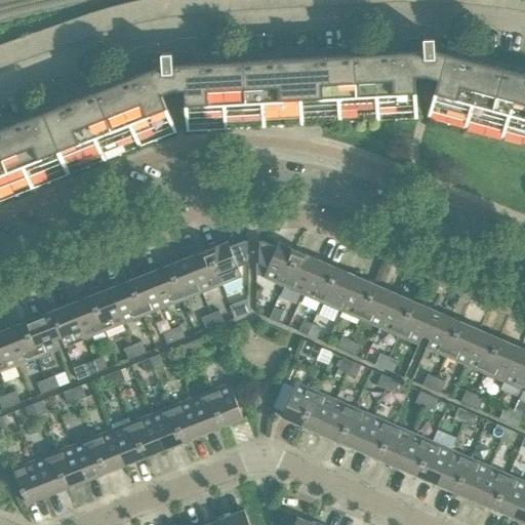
[(165,18),(163,0),(151,0),(154,21),(165,18)]
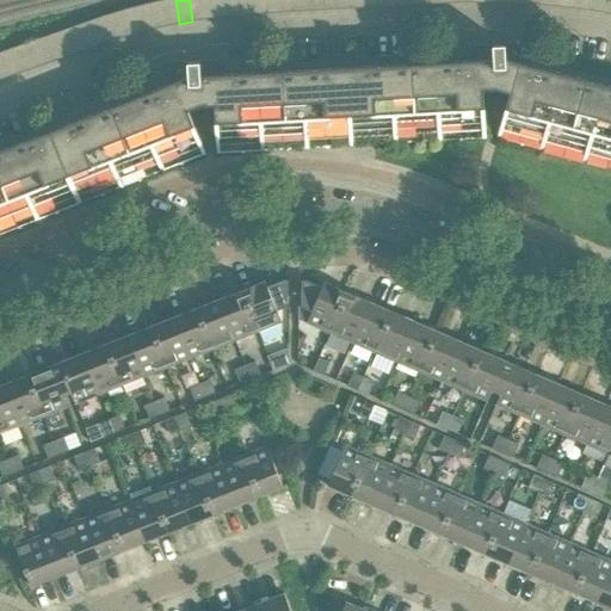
[(207,19),(203,0),(190,0),(192,22),(207,19)]
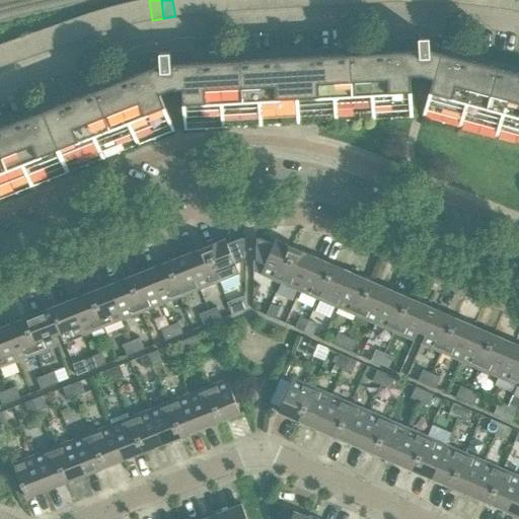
[(187,14),(184,0),(172,0),(175,16),(187,14)]
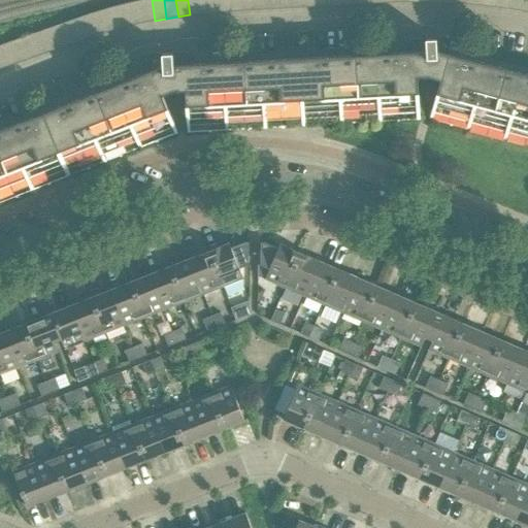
[(201,13),(200,0),(188,0),(190,14),(201,13)]
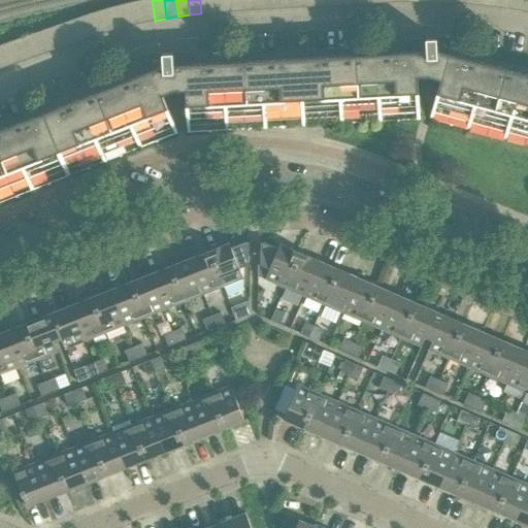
[(213,12),(211,0),(200,0),(201,13),(213,12)]
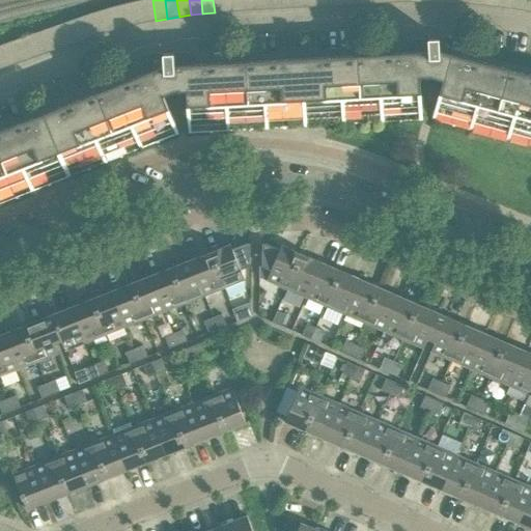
[(226,11),(225,0),(213,0),(215,12),(226,11)]
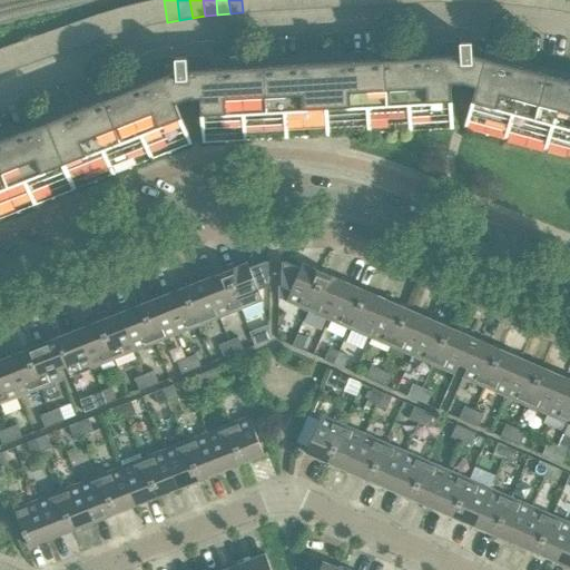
[(256,12),(255,0),(242,0),(243,12),(256,12)]
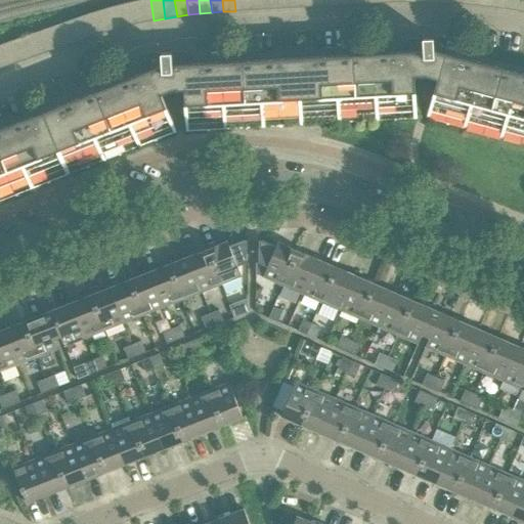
[(248,10),(247,0),(234,0),(235,11),(248,10)]
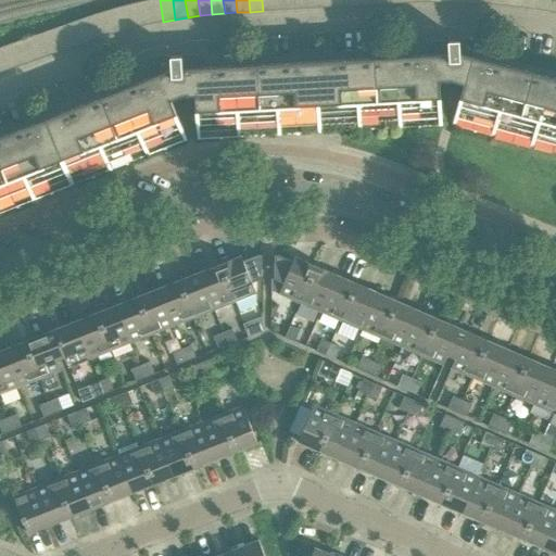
[(276,10),(275,0),(262,0),(263,11),(276,10)]
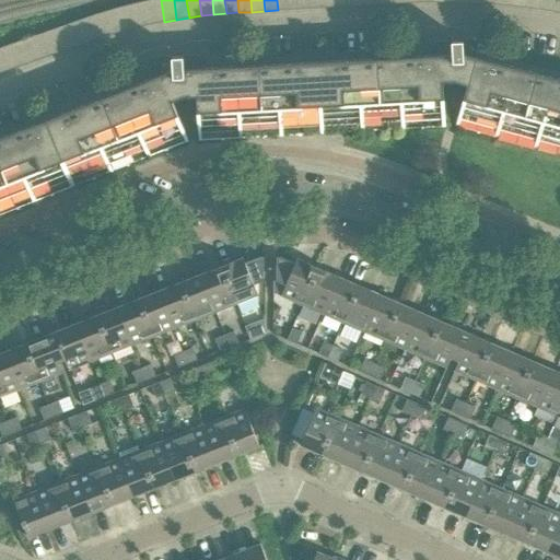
[(290,10),(289,0),(277,0),(278,10),(290,10)]
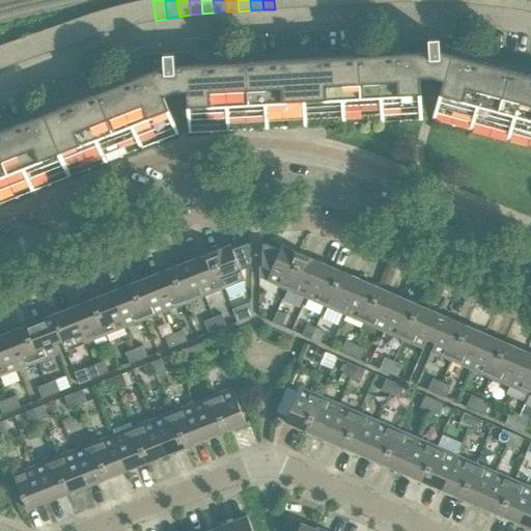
[(287,8),(286,0),(274,0),(275,9),(287,8)]
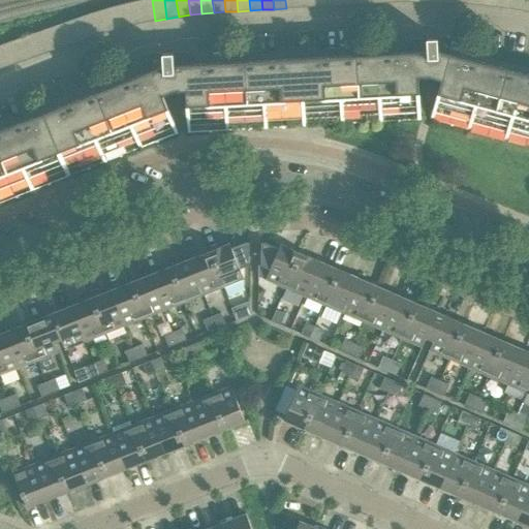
[(299,7),(298,0),(285,0),(286,8),(299,7)]
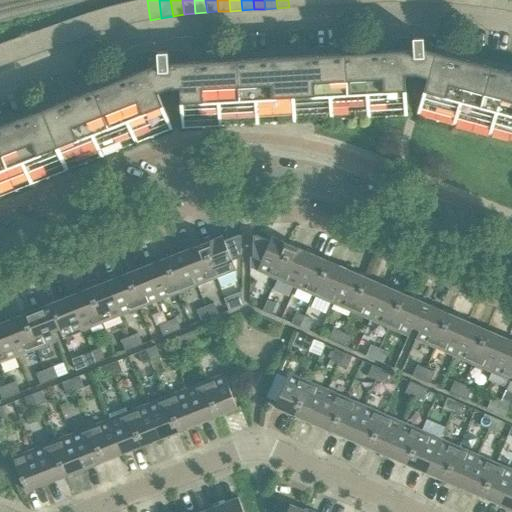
[(490,8),(490,0),(478,0),(478,7),(490,8)]
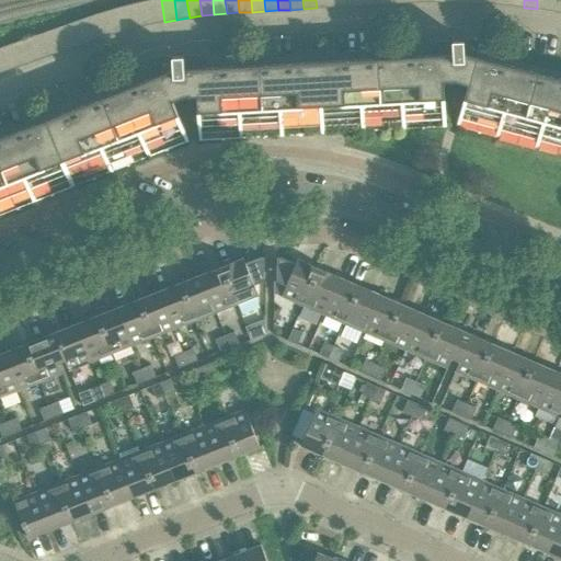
[(549,11),(551,0),(537,0),(537,9),(549,11)]
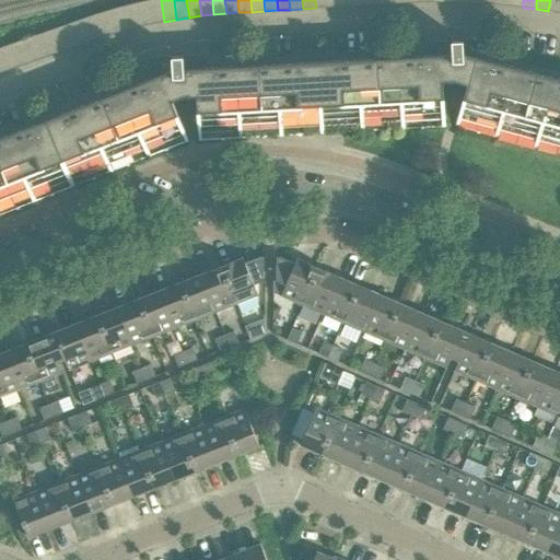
[(559,12),(559,0),(550,0),(548,11),(559,12)]
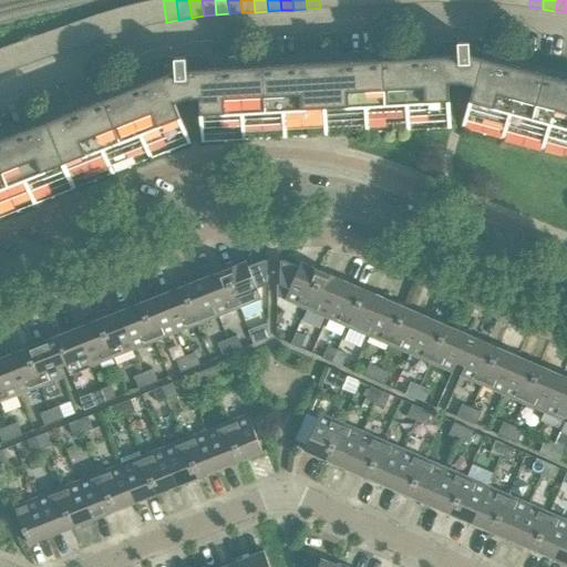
[(55,54),(47,31),(34,35),(42,59),(55,54)]
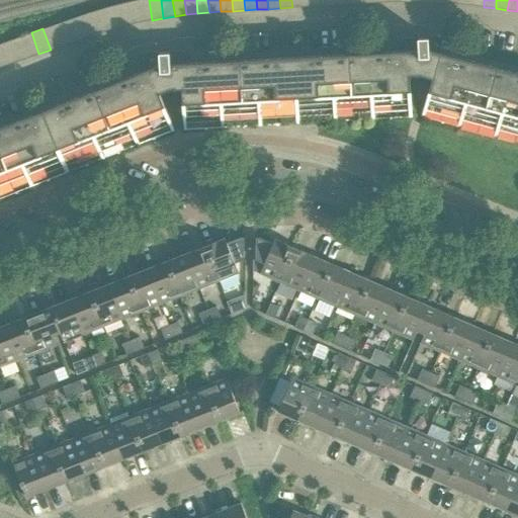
[(38,54),(31,32),(20,36),(27,58),(38,54)]
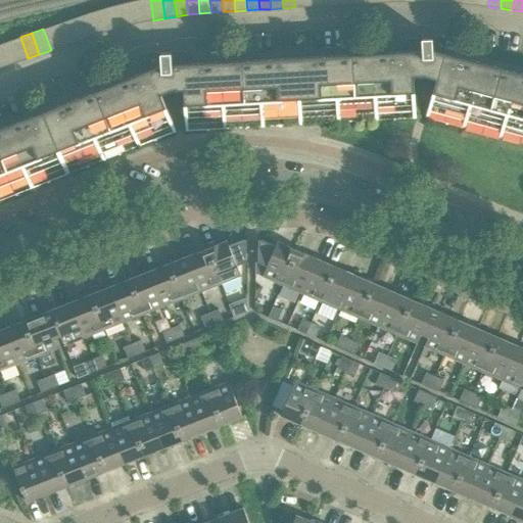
[(28,58),(20,37),(8,41),(16,62),(28,58)]
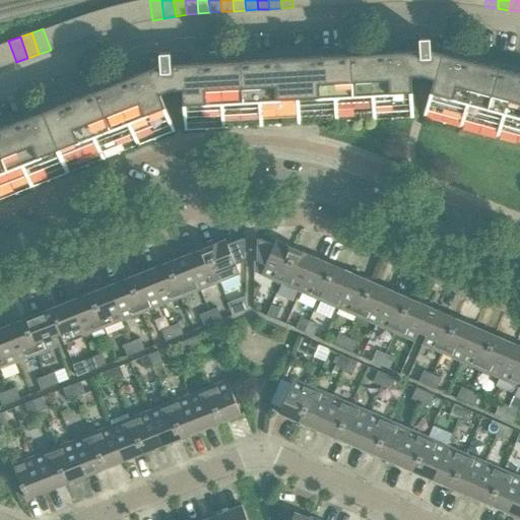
[(519,74),(445,54),(442,53),(444,44),(444,42),(444,40),(442,38),(440,37),(438,37),(401,39),(402,51),(295,57),(299,124),(318,123),(318,124),(320,124),(320,123),(351,121),(351,122),(354,122),(354,121),(389,119),(389,120),(392,120),(392,119),(412,118),(410,75),(420,75),(433,78),(423,117),(443,123),(442,124),(445,125),(445,123),(479,132),(478,134),(481,134),(481,133),(512,141),(512,142),(514,143),(514,142),(519,143),(519,74)]
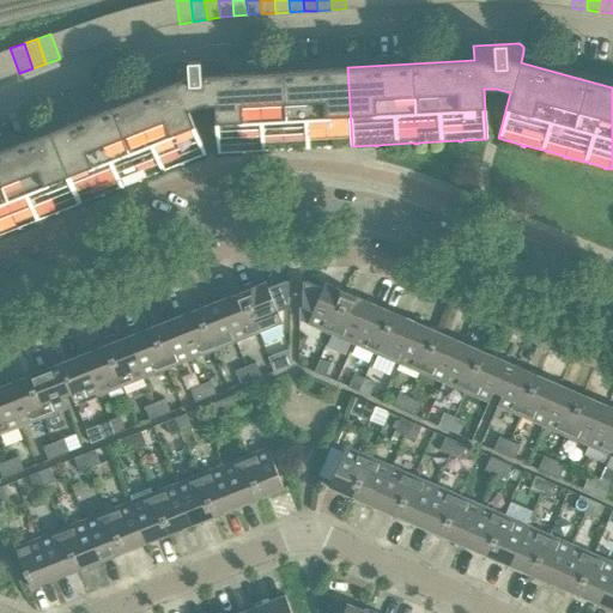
[(19,73),(10,48),(0,52),(0,62),(5,78),(19,73)]
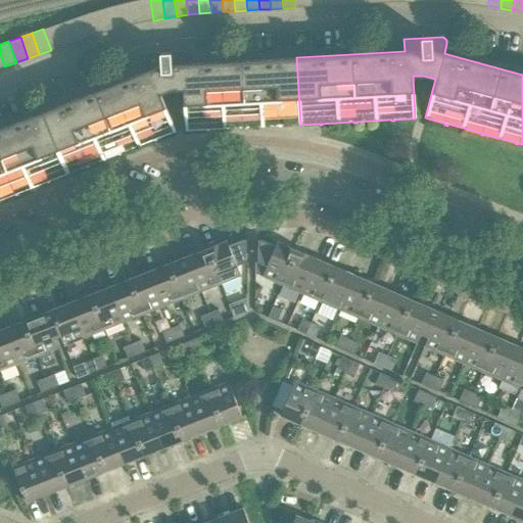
[(121,153),(153,141),(153,142),(156,141),(155,140),(175,132),(160,94),(173,90),(183,89),(185,131),(205,130),(205,132),(208,131),(208,130),(243,128),(243,129),(246,129),(246,128),(278,126),(278,128),(281,128),(280,126),(300,125),(296,57),(188,63),(187,51),(150,53),(148,53),(146,54),(145,56),(145,58),(145,60),(149,69),(0,128),(0,200),(14,195),(14,196),(17,195),(16,194),(46,183),(47,184),(49,183),(49,182),(86,167),(86,168),(89,168),(89,165),(117,154),(119,155),(121,154),(121,153)]
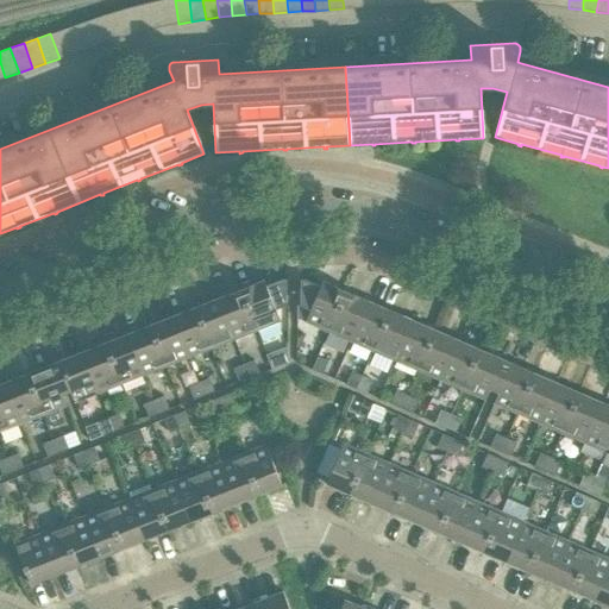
[(286,306),(286,280),(282,280),(265,286),(263,281),(240,289),(257,331),(280,321),(275,309),(286,306)]
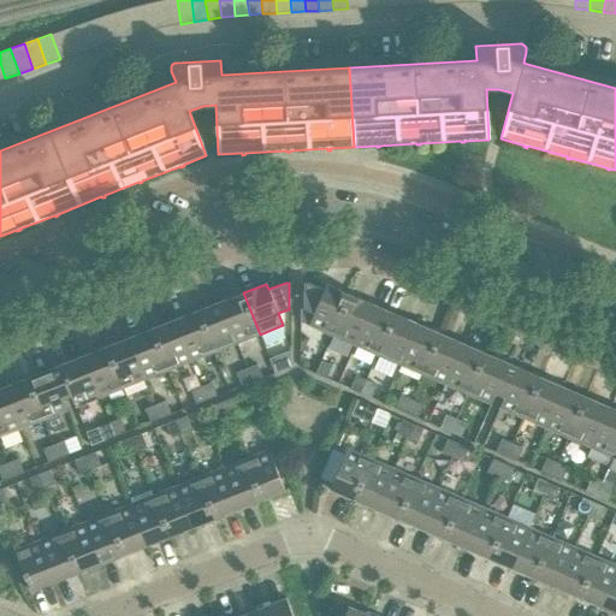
[(332,336),(349,295),(326,284),(324,290),(308,283),(303,283),(303,309),(313,314),(308,326),(332,336)]
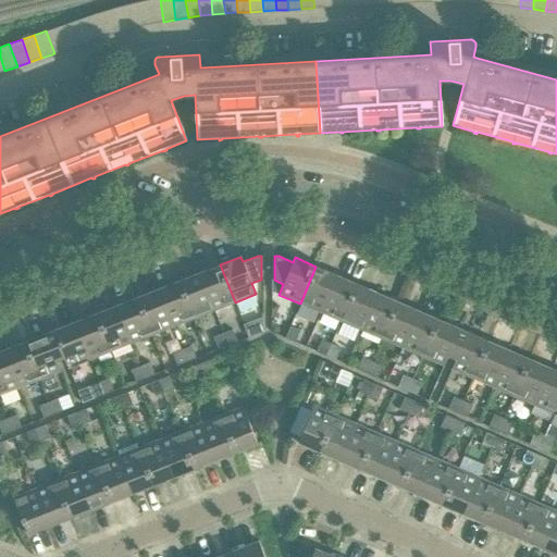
[(235,302),(220,264),(199,273),(214,310),(235,302)]
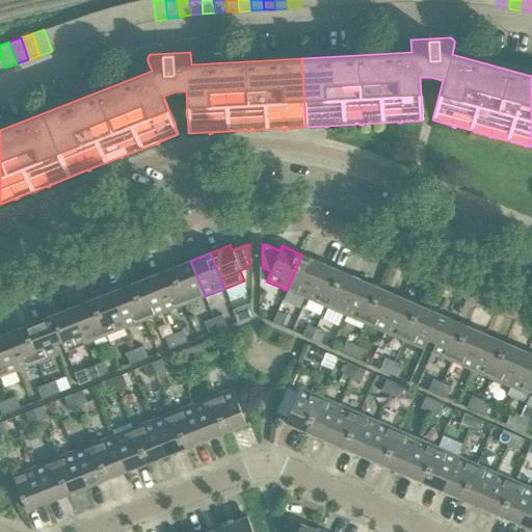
[(306,298),(321,263),(301,255),(287,290),(306,298)]
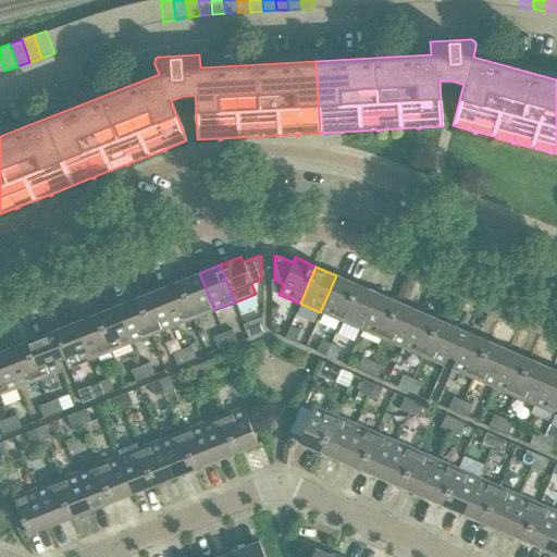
[(214,310),(199,273),(178,281),(194,319),(214,310)]
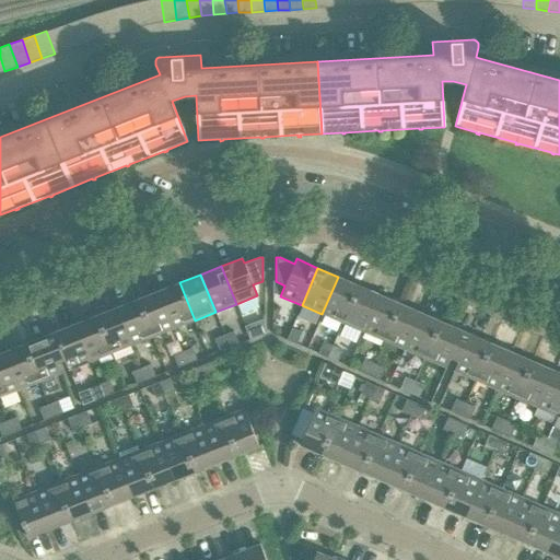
[(342,323),(359,286),(338,277),(322,314),(342,323)]
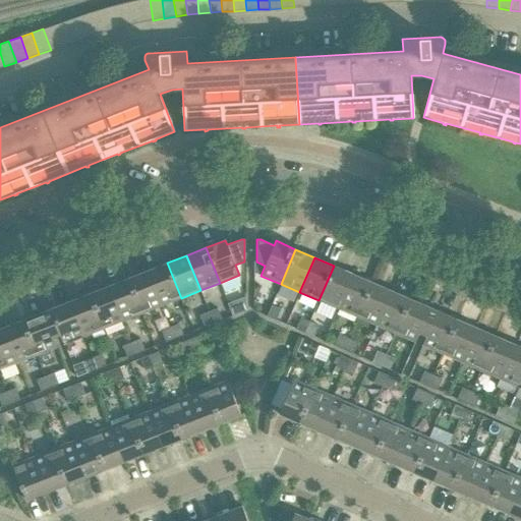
[(181,298),(167,263),(148,271),(162,305),(181,298)]
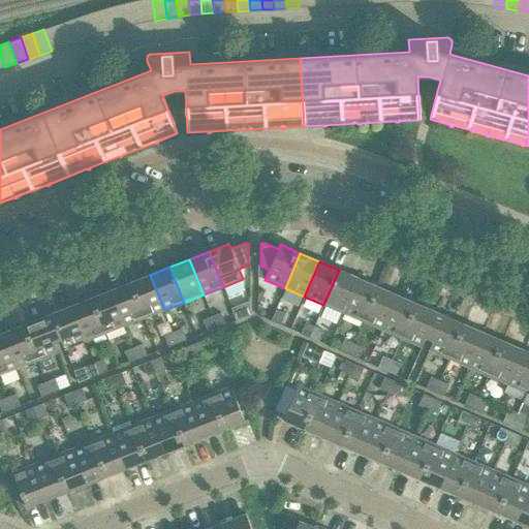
[(342,313),(358,278),(339,270),(323,305),(342,313)]
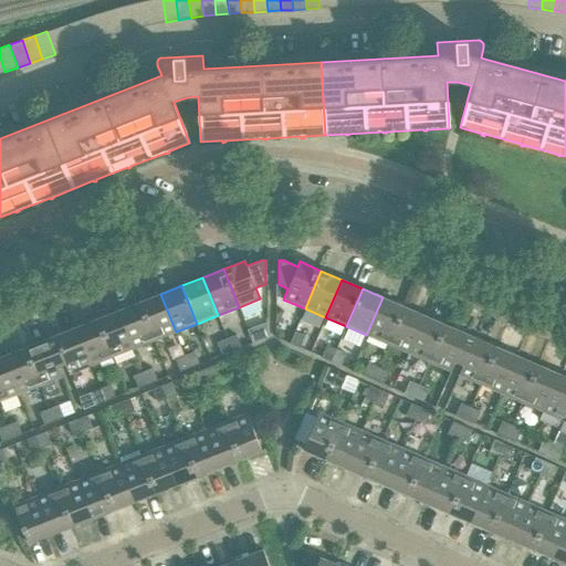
[(176,332),(160,294),(139,302),(155,341),(176,332)]
